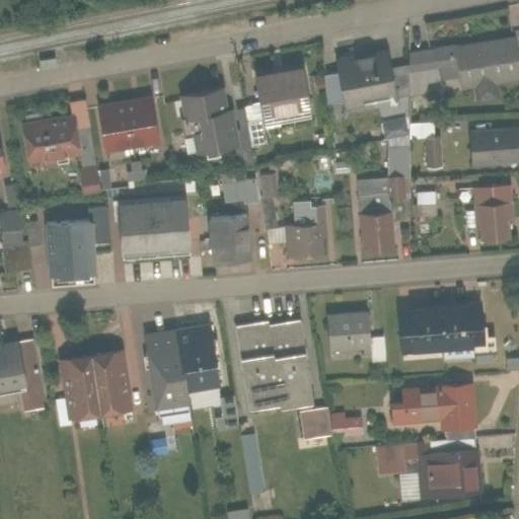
[(456,44),(461,77),(463,87),(472,86),(474,99),(494,96),(492,82),(518,77),(518,53),(516,34),(456,44)]
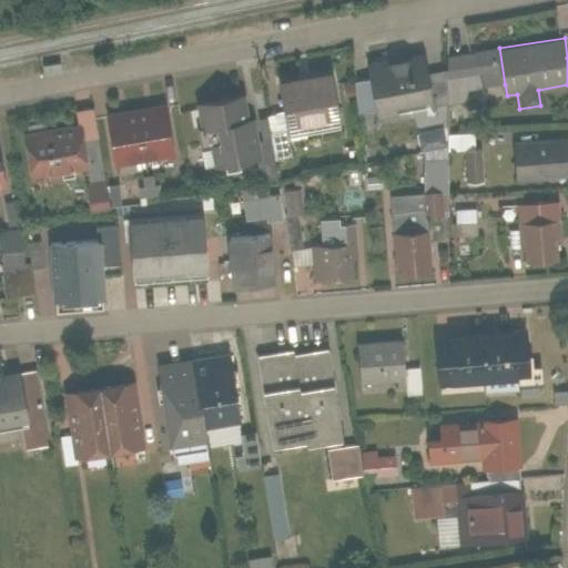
[(499,48),(475,52),(479,77),(482,89),(505,84),(499,48)]
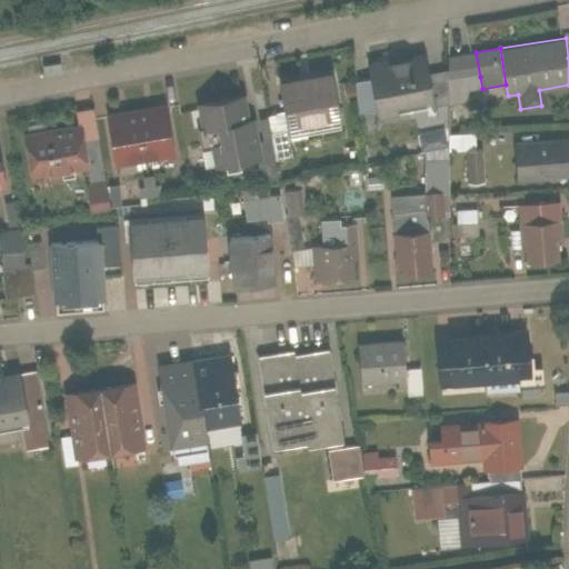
[(446,71),(446,103),(469,99),(466,79),(480,77),(476,52),(446,58),(446,71)]
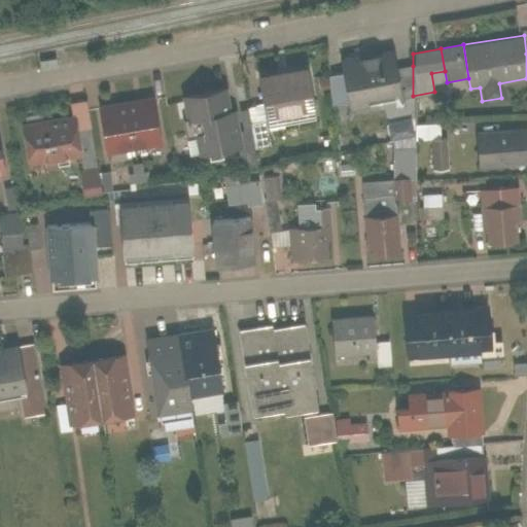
[(339,61),(341,74),(345,103),(346,110),(365,107),(363,95),(391,91),(392,99),(401,97),(397,69),(395,53),(339,61)]
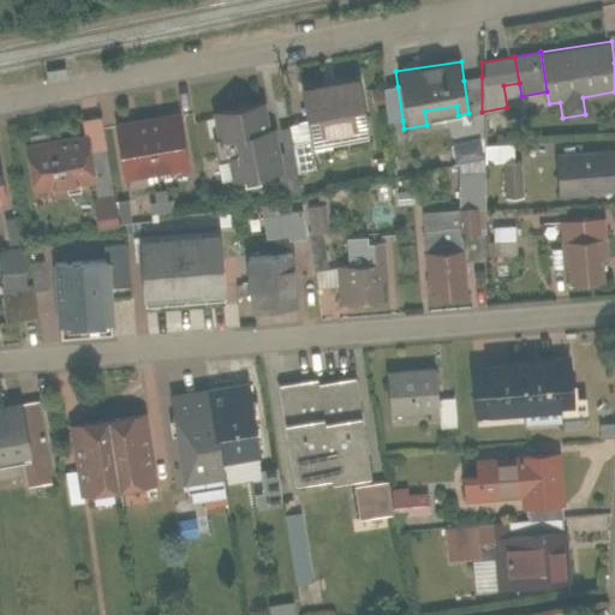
[(482,112),(482,77),(464,81),(469,113),(482,112)]
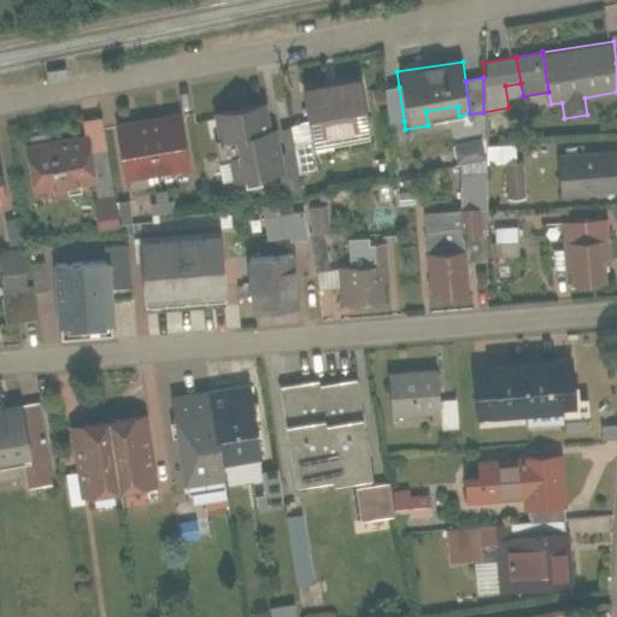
[(372,140),(363,78),(303,88),(309,123),(311,140),(312,150),(372,140)]
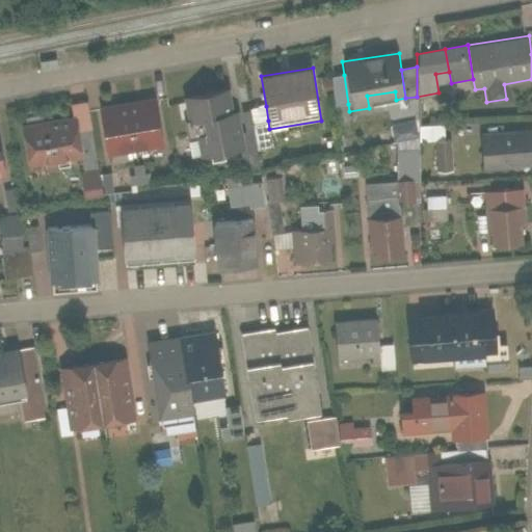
[(348,104),(344,75),(333,77),(337,105),(348,104)]
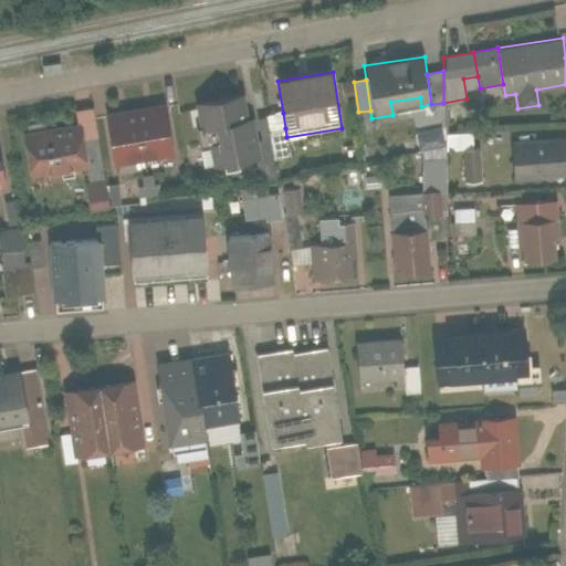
[(249,118),(244,94),(195,103),(202,145),(211,143),(215,161),(221,160),(223,169),(239,167),(238,161),(261,157),(253,117),(249,118)]
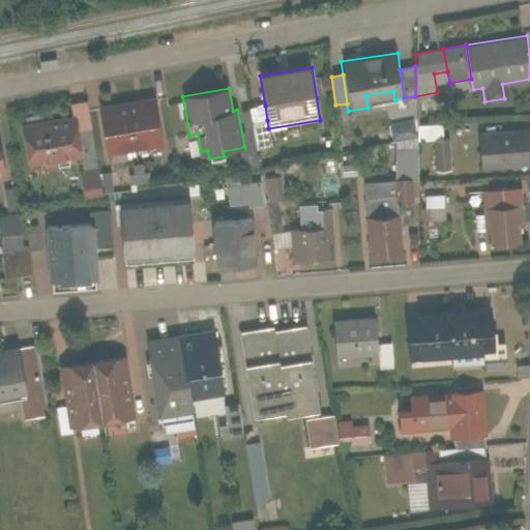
[(164,145),(155,97),(98,108),(107,155),(129,151),(164,145)]
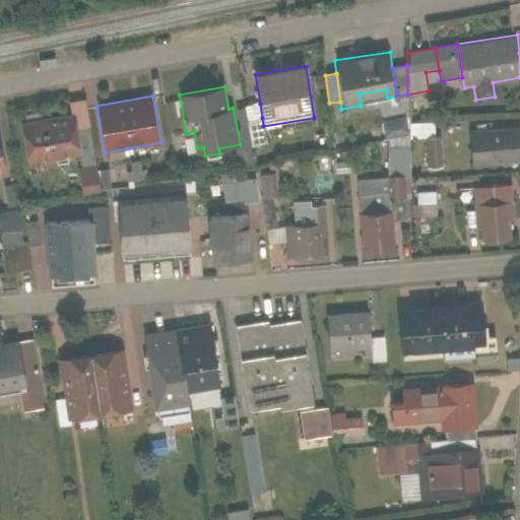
[(95,167),(84,100),(71,102),(73,114),(79,153),(82,169),(95,167)]
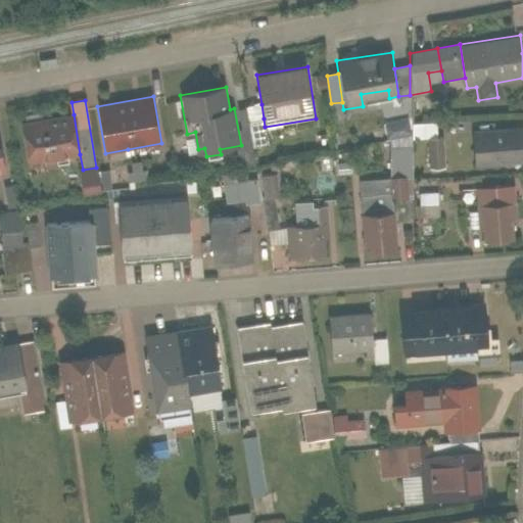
[(247,106),(249,121),(264,119),(262,104),(247,106)]
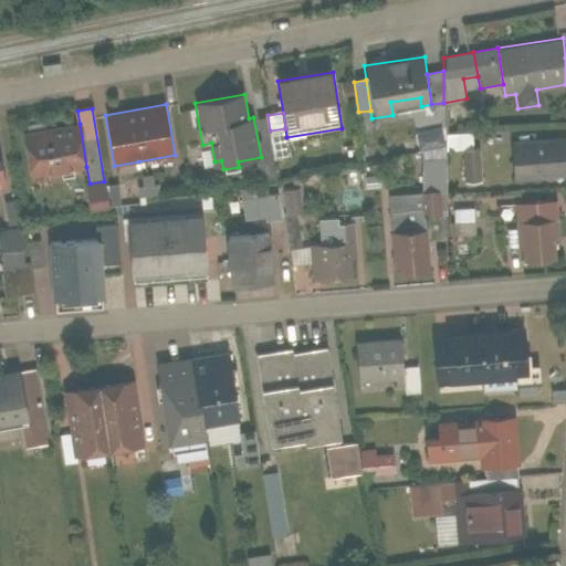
[(80,124),(25,133),(32,176),(86,167),(80,124)]
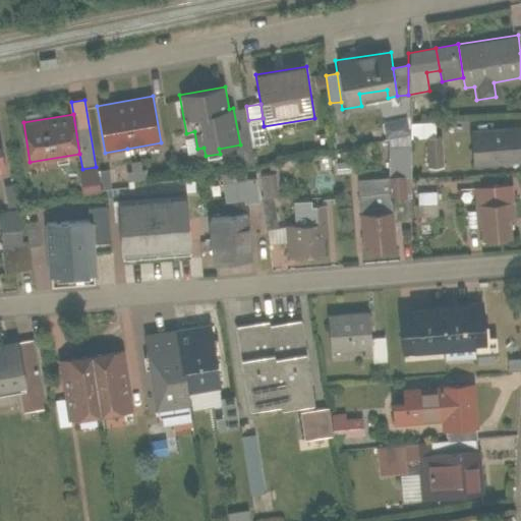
[(264,126),(263,118),(248,120),(253,148),(267,145),(264,126)]
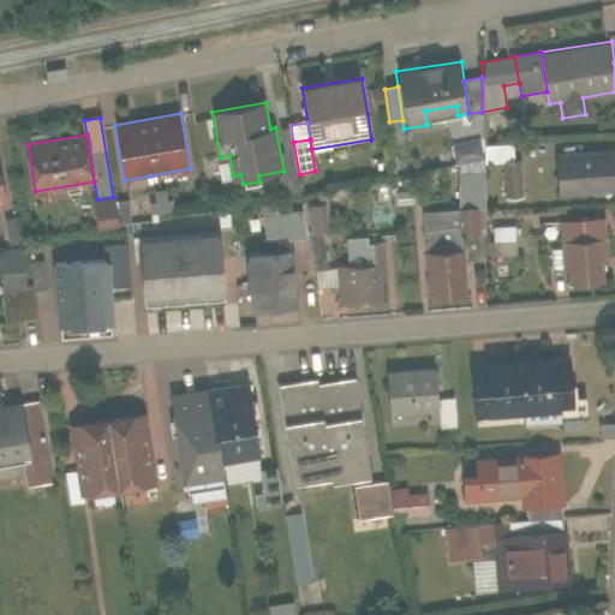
[(482,156),(479,142),(453,147),(455,160),(457,162),(482,156)]
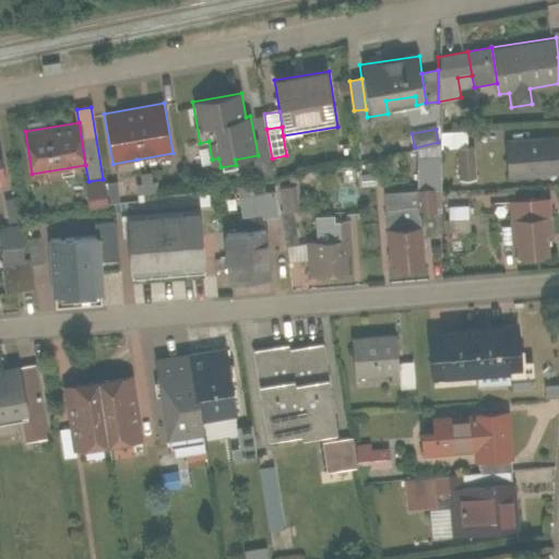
[(456,147),(467,147),(466,132),(440,132),(440,147),(456,147)]
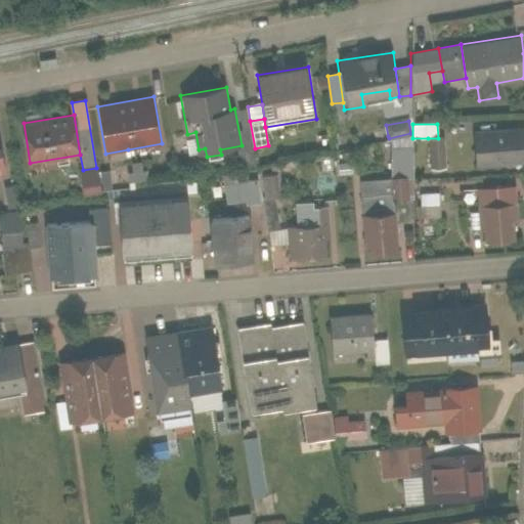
[(523,166),(523,163),(522,135),(471,139),(474,171),(523,166)]
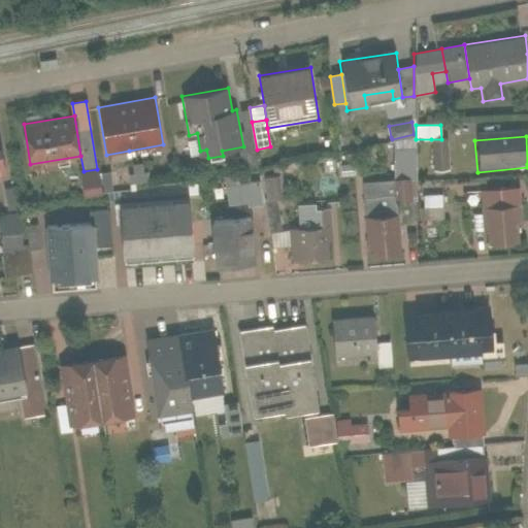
[(448,168),(447,139),(441,139),(431,139),(432,168),(448,168)]
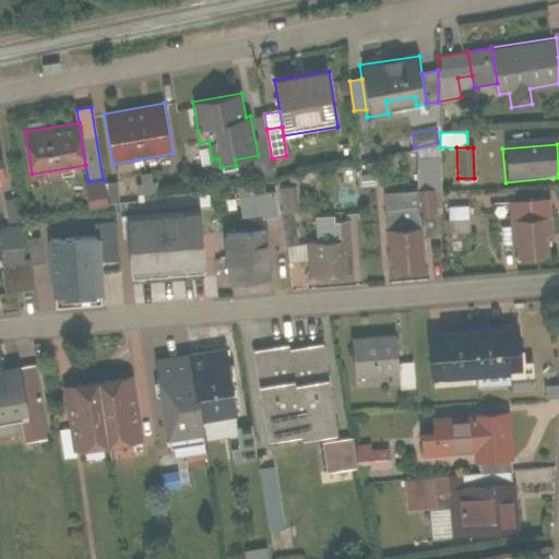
[(433,190),(443,190),(444,159),(420,159),(420,190),(433,190)]
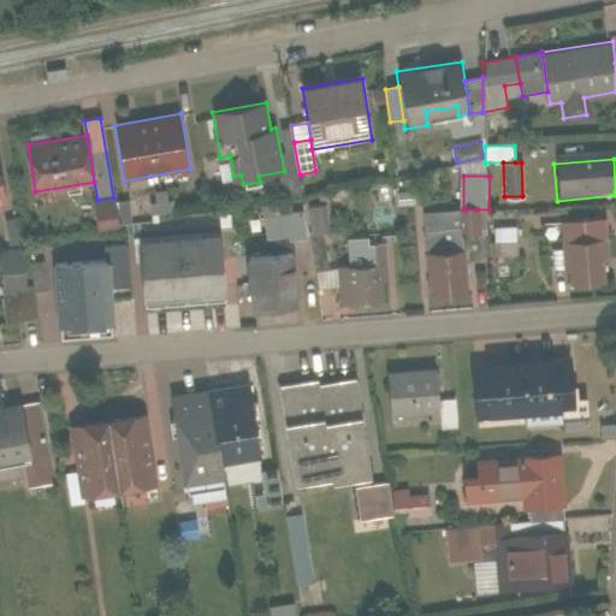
[(374,211),(386,209),(384,194),(373,195),(374,211)]
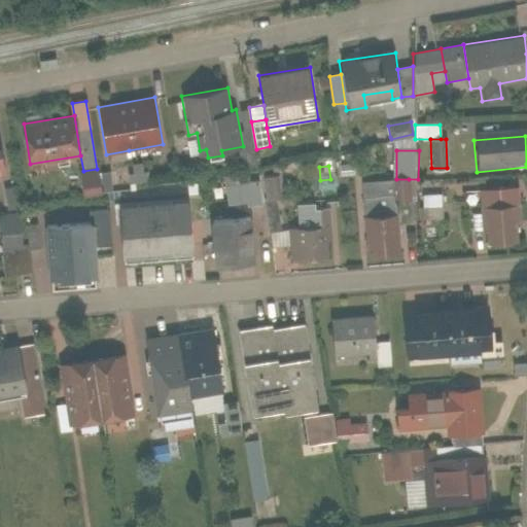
[(102,191),(98,169),(97,169),(83,171),(81,171),(84,194),(102,191)]
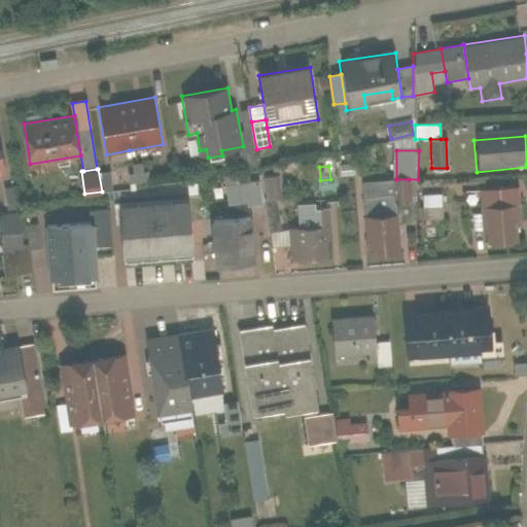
[(136,178),(136,170),(127,171),(127,179),(123,179),(123,189),(145,188),(144,178),(136,178)]
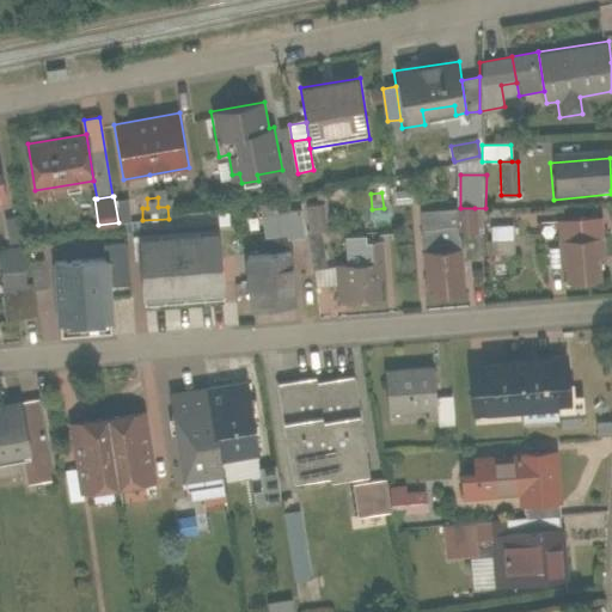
[(390,202),(391,210),(407,209),(405,200),(390,202)]
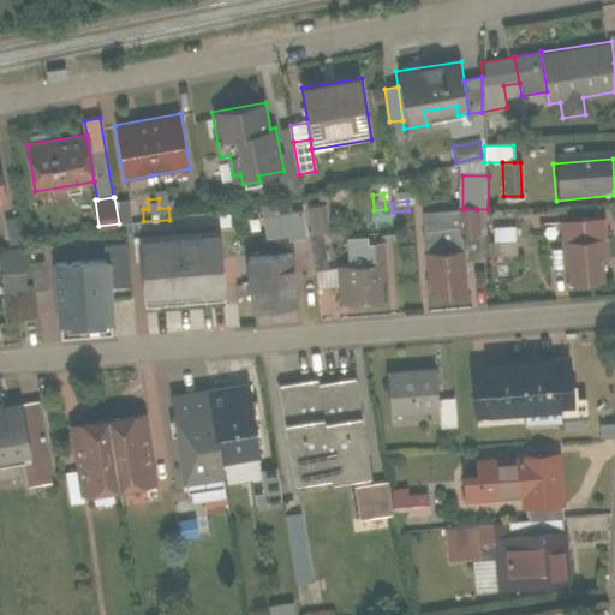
[(306,237),(303,210),(292,212),(291,204),(261,208),(264,239),(288,236),(290,242),(306,239),(306,237)]
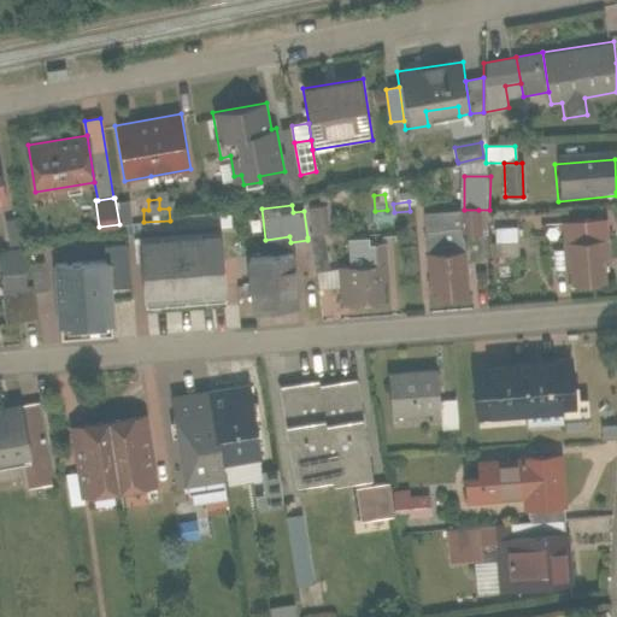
[(329,205),(307,207),(311,235),(333,233),(329,205)]
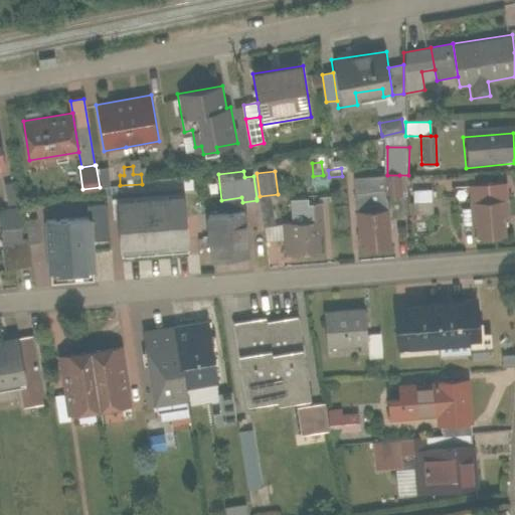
[(399,175),(384,177),(385,196),(401,195),(399,175)]
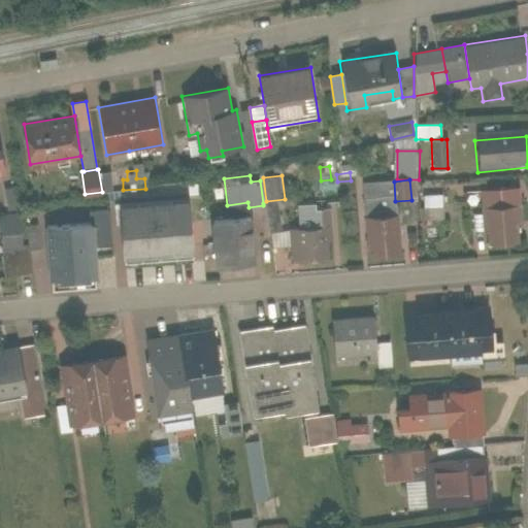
[(367,219),(397,217),(395,201),(394,182),(364,184),(367,219)]
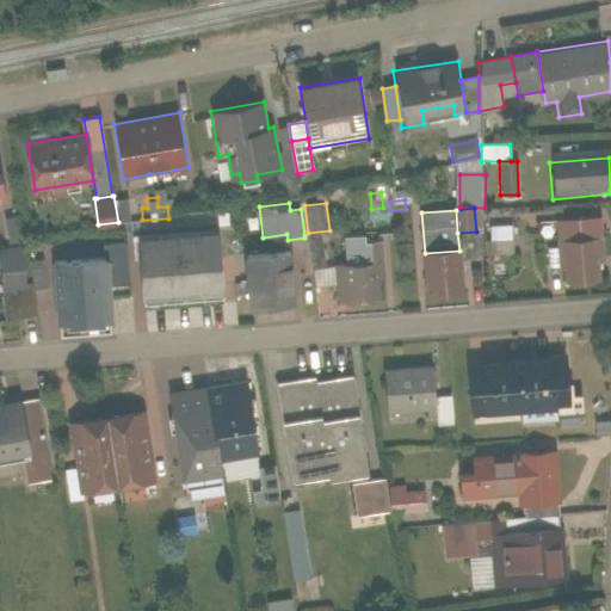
[(557,221),(559,240),(603,236),(600,216),(557,221)]
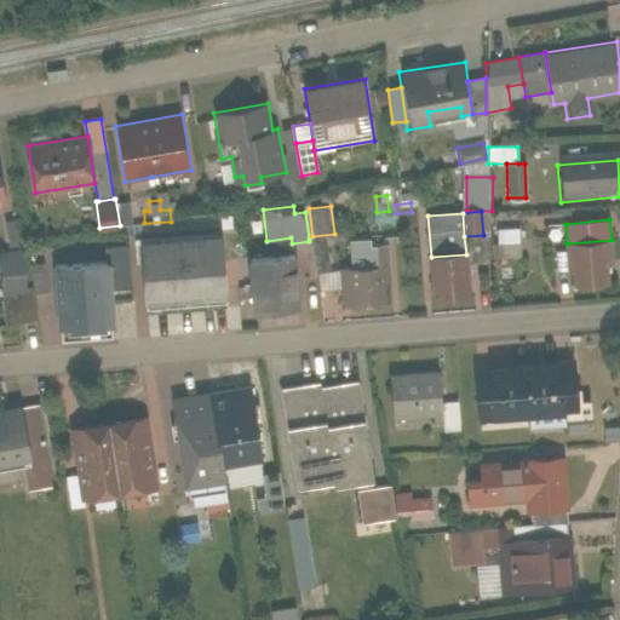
[(22,246),(17,220),(3,223),(7,250),(22,246)]
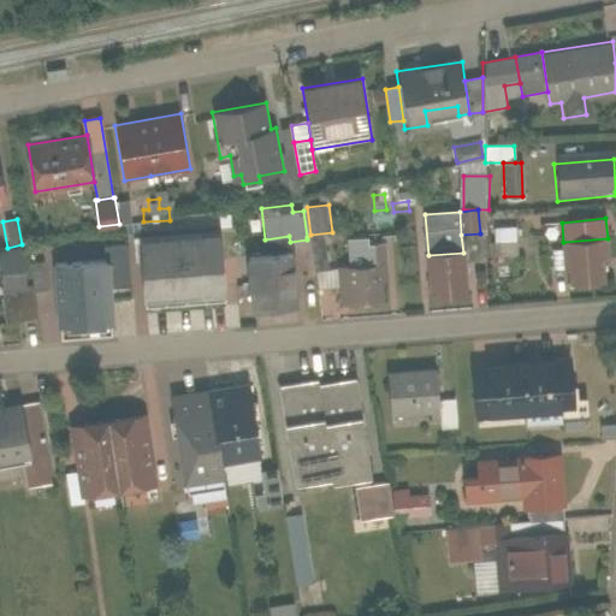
[(517,242),(516,227),(493,229),(495,242),(517,242)]
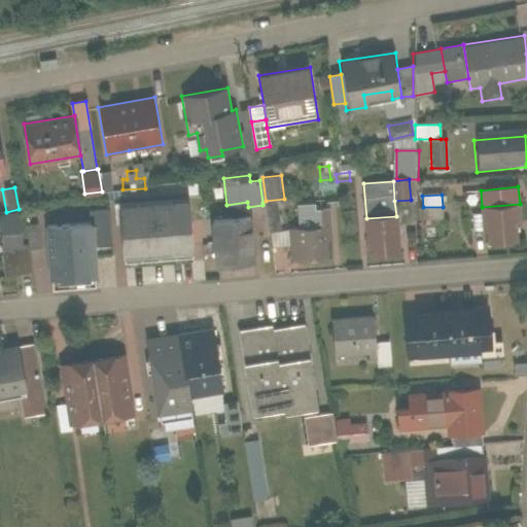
[(195,253),(194,242),(192,222),(190,198),(120,203),(125,258),(195,253)]
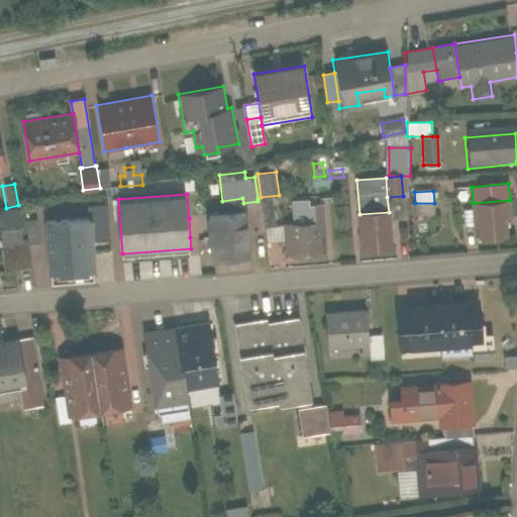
[(511,219),(510,200),(473,203),(475,228),(479,228),(480,238),(509,236),(507,219),(511,219)]
